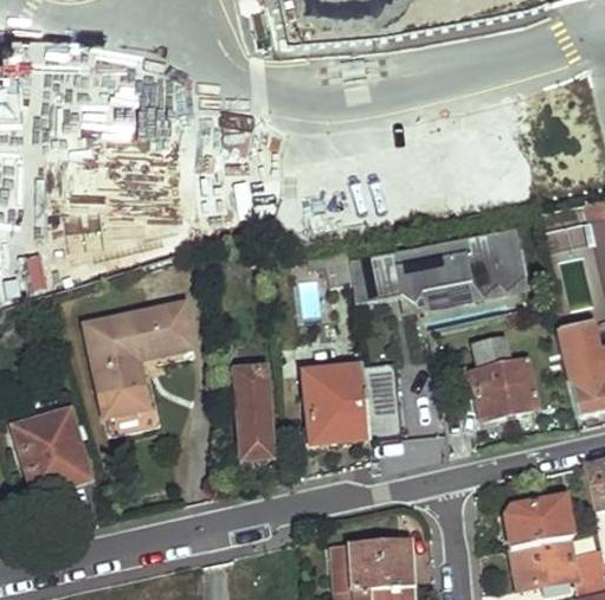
[(604,199),(586,202),(604,292),(604,199)]
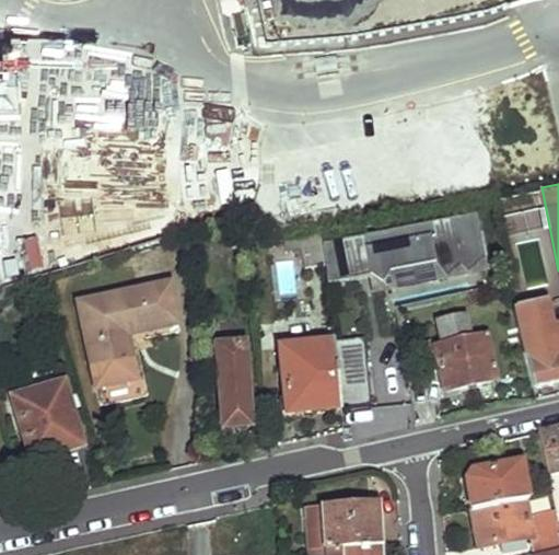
[(382,277),(391,267),(429,258),(442,273),(461,258),(466,269),(484,254),(477,210),(322,241),(327,281),(371,273),(382,277)]
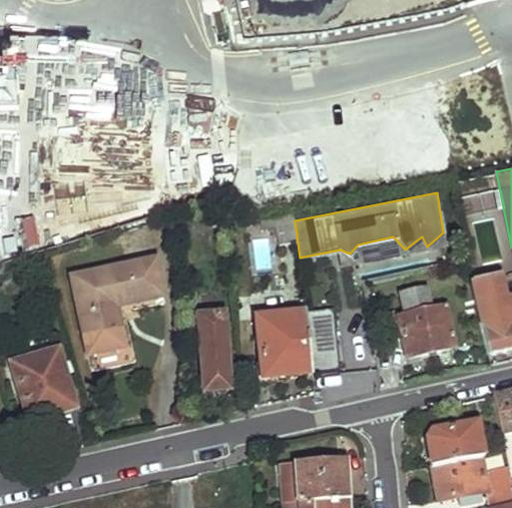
[(116,306),(162,295),(154,260),(72,277),(85,337),(120,329),(116,306)]
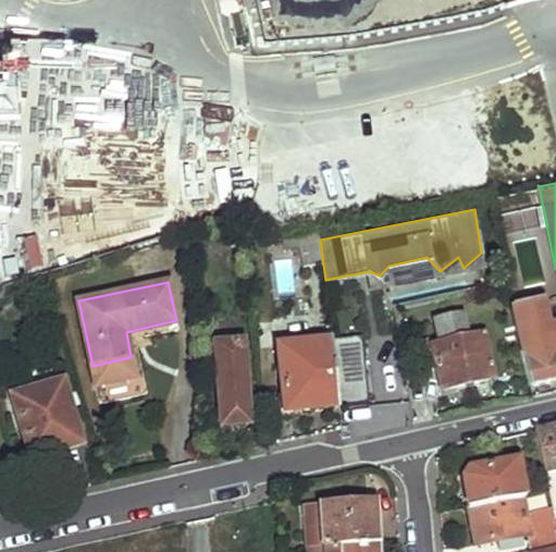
[(511,302),(529,382),(555,375),(555,317),(548,318),(542,294),(511,302)]
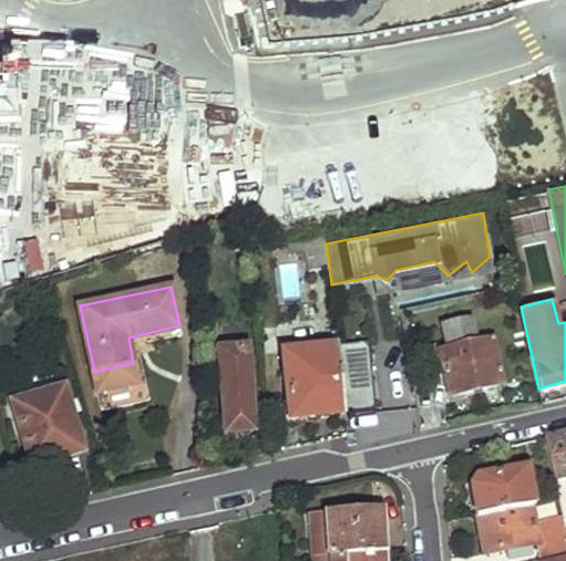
[(425,371),(442,367),(448,391),(501,378),(491,333),(473,336),(467,314),(440,321),(444,343),(421,347),(425,371)]
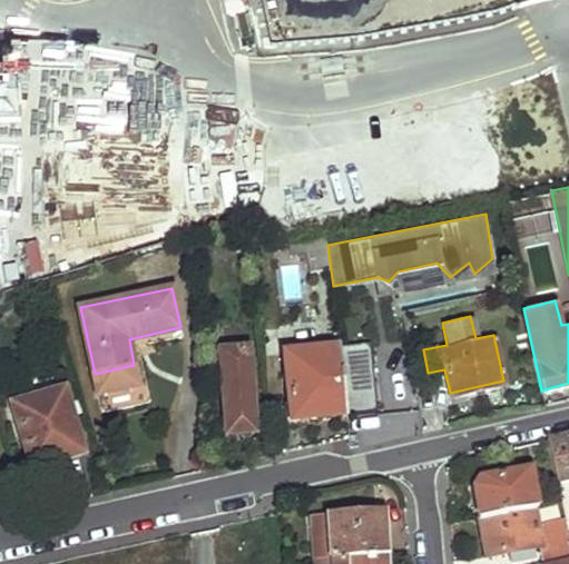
[(370,340),(337,345),(346,411),(378,406),(370,340)]
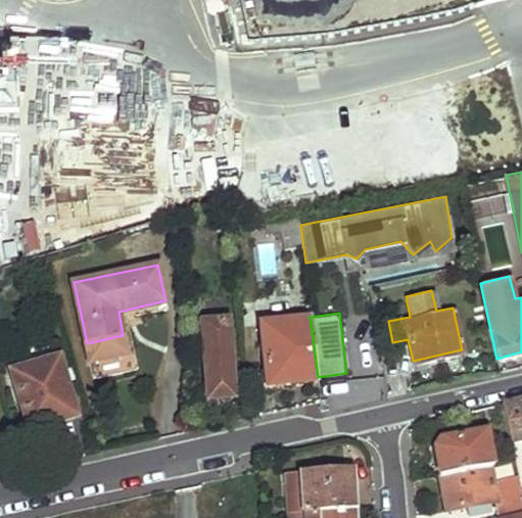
[(318,377),(310,317),(261,322),(267,383),(318,377)]
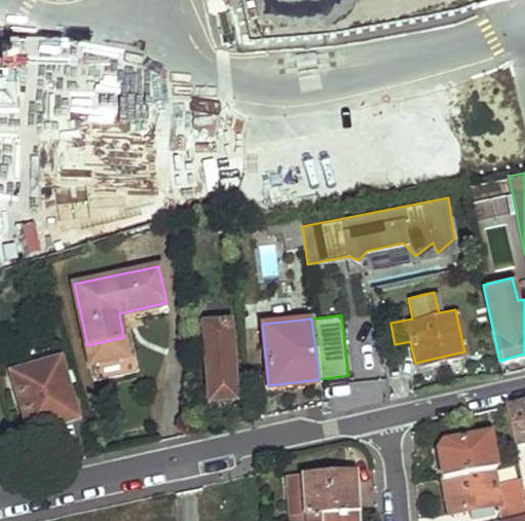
[(204,400),(232,398),(226,322),(200,324),(204,400)]
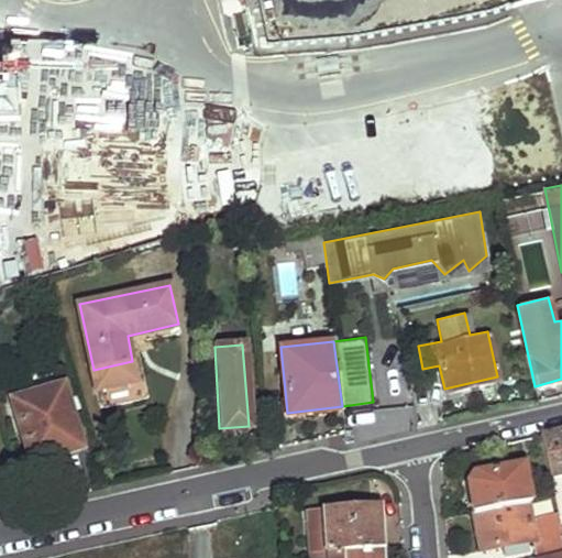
[(26,462),(77,447),(61,386),(57,386),(52,369),(9,382),(12,396),(8,397),(26,462)]
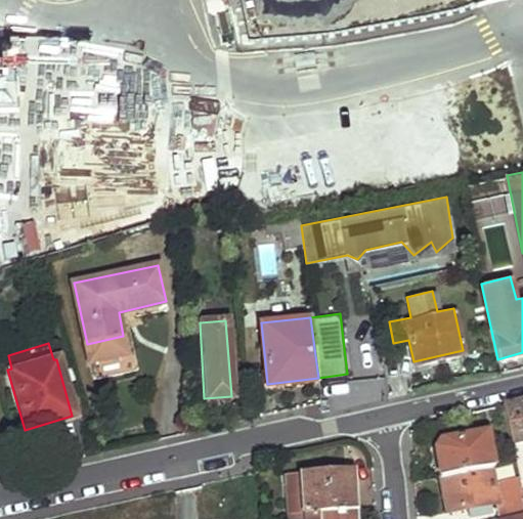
[(522,395),(505,400),(514,439),(522,437),(522,395)]
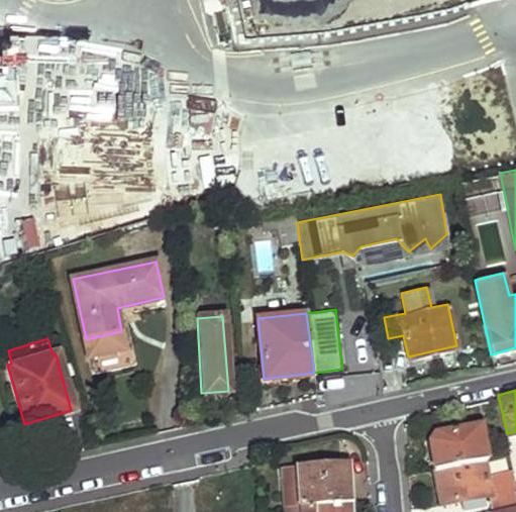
[(431,435),(437,464),(483,454),(488,453),(482,421),(438,428),(431,435)]
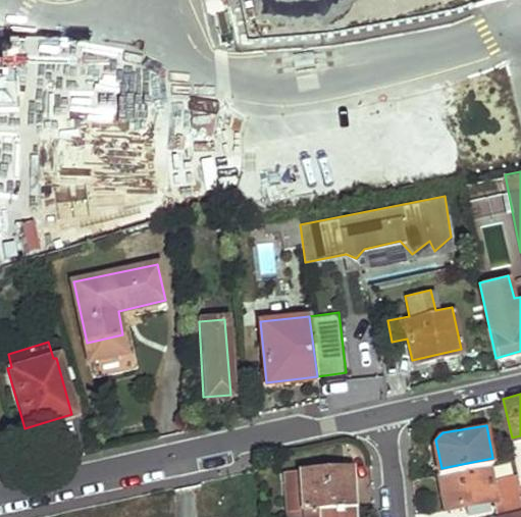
[(490,473),(487,459),(441,468),(449,502),(495,493),(498,508),(520,502),(520,473),(519,469),(519,468),(496,472),(490,473)]
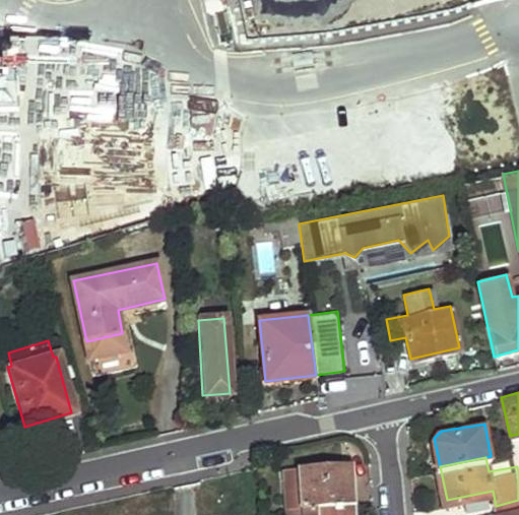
[(300,462),(303,504),(318,504),(355,502),(352,459),(300,462)]
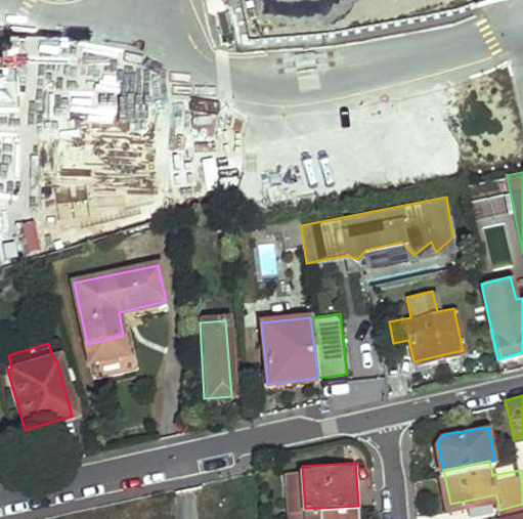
[(290,466),(294,510),(305,508),(302,466),(290,466)]
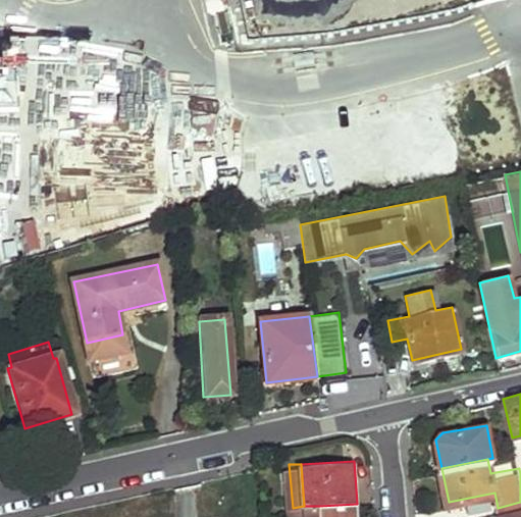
[(495,508),(497,516),(520,516),(520,502),(498,508),(495,508)]
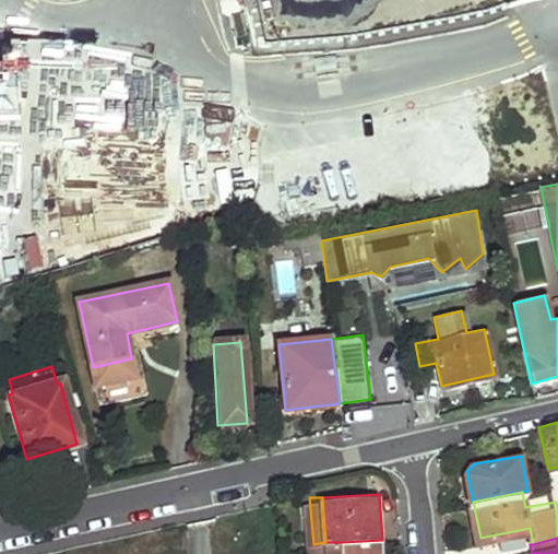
[(313,544),(313,553),(382,553),(382,540),(342,542),(313,544)]
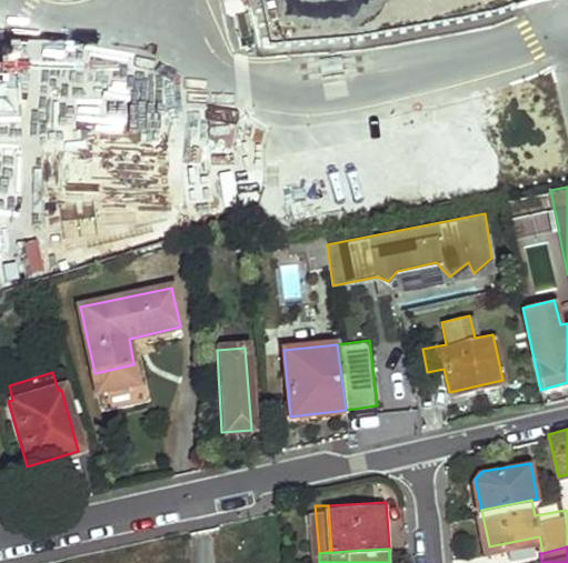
[(289,554),(289,562),(307,562),(308,553),(289,554)]
